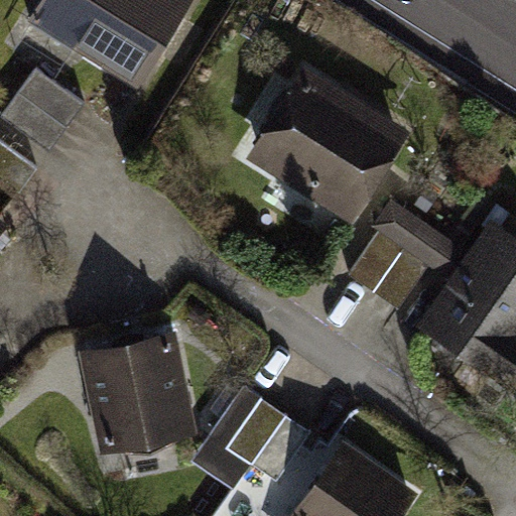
[(77,35),(133,72),(177,0),(41,0),(31,17),(72,43),(77,35)]
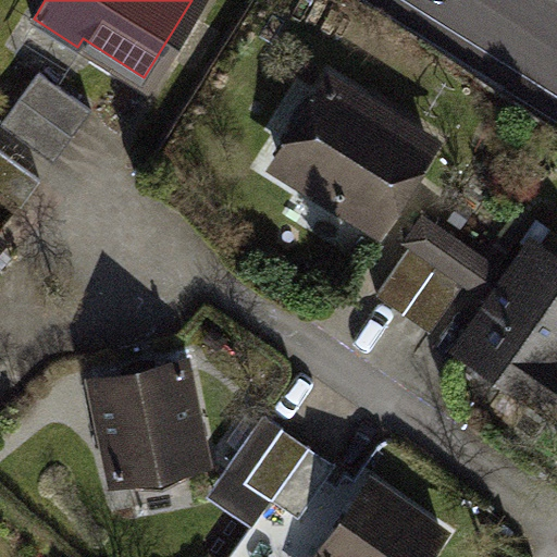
[(1,123),(53,161),(91,110),(39,71),(1,123)]
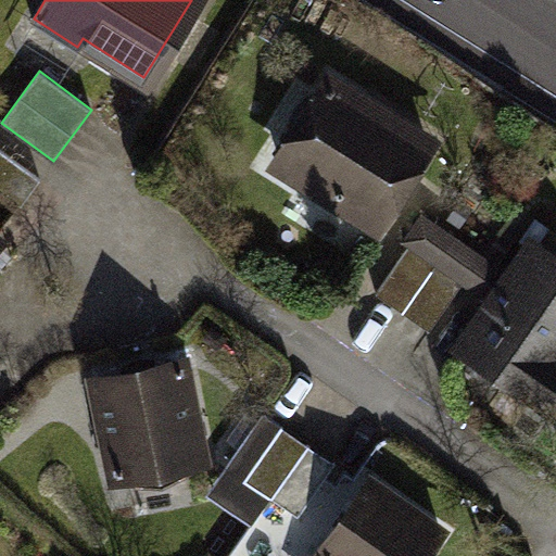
[(280,160),(378,222),(428,143),(329,81),(280,160)]
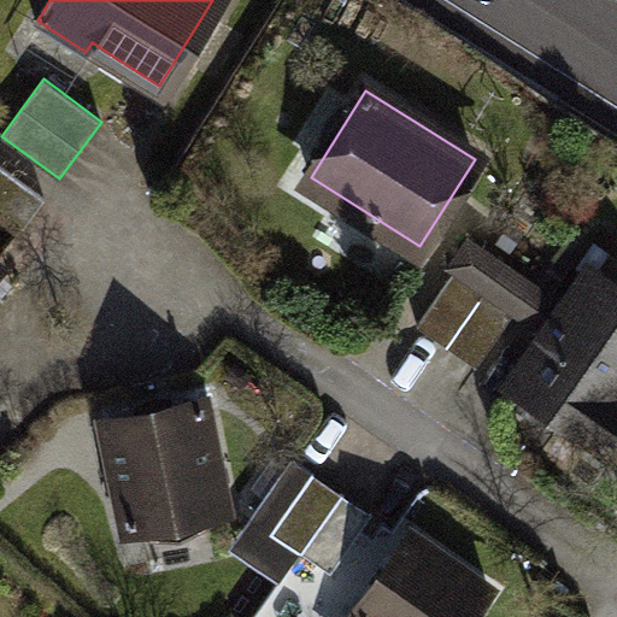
[(0,210),(24,227),(45,198),(0,165),(0,210)]
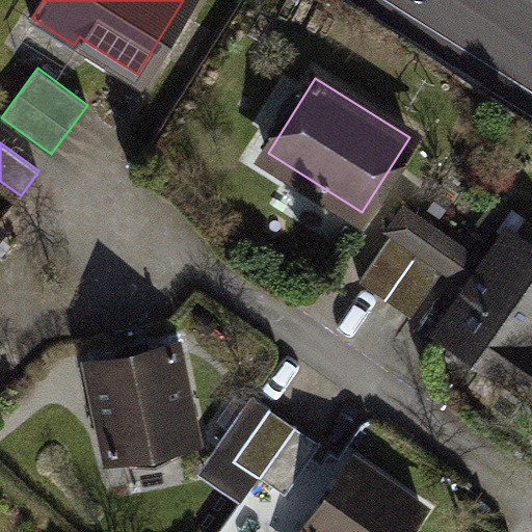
[(421,247),(443,263),(456,243),(434,228),(421,247)]
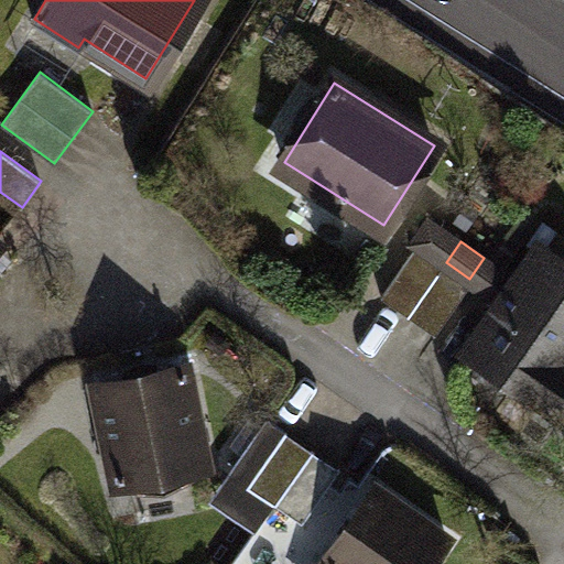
[(419,243),(381,296),(408,316),(446,262),(419,243)]
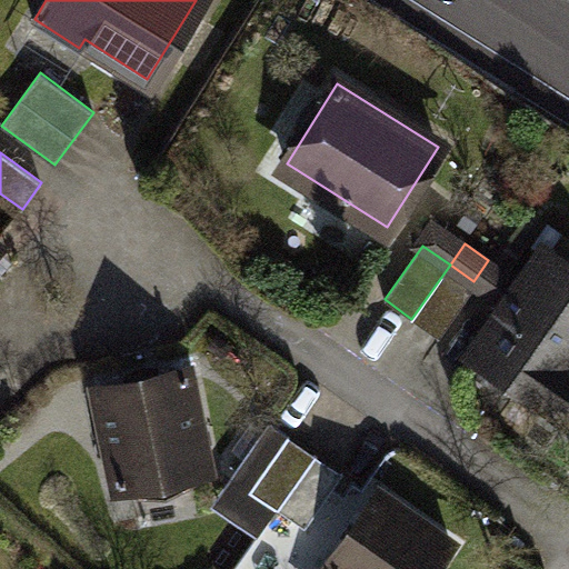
[(568,428),(568,271),(540,252),(473,348),(525,383),(518,392),(568,428)]
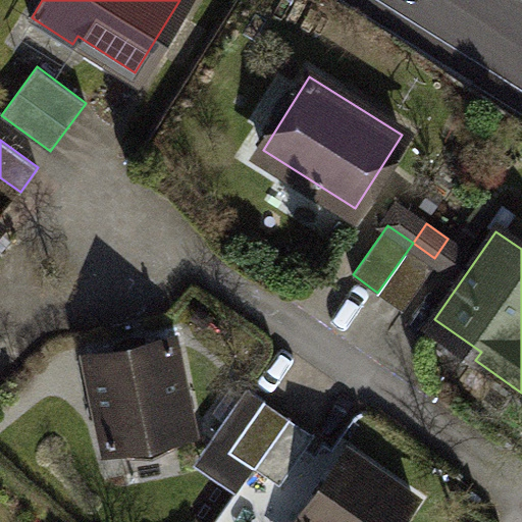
[(434,258),(413,243),(377,293),(403,310),(437,260),(434,258)]
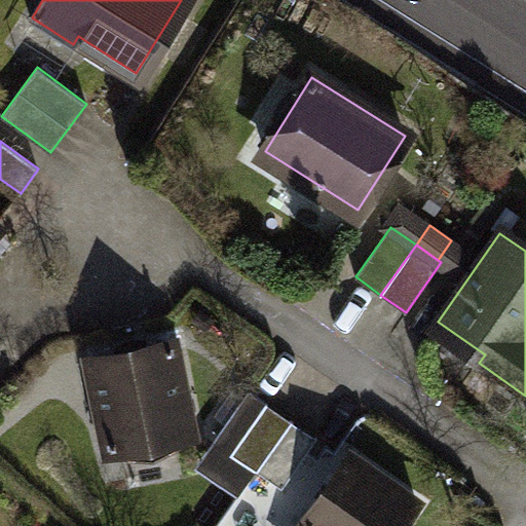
[(89,361),(109,451),(192,434),(173,343),(89,361)]
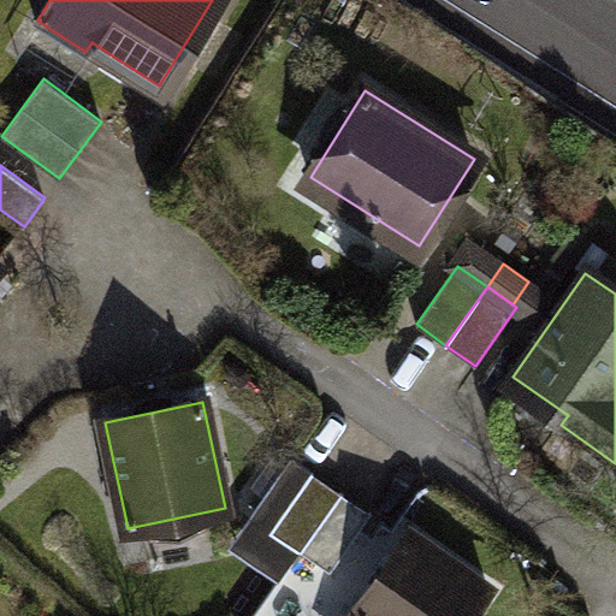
[(301,551),(342,493),(313,473),(272,531),(301,551)]
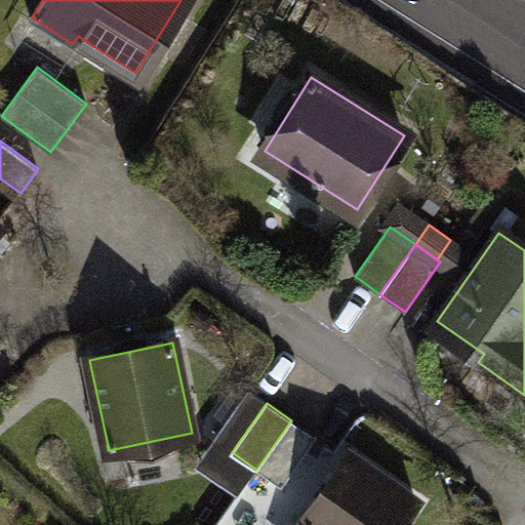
[(256,470),(282,487),(316,438),(291,420),(256,470)]
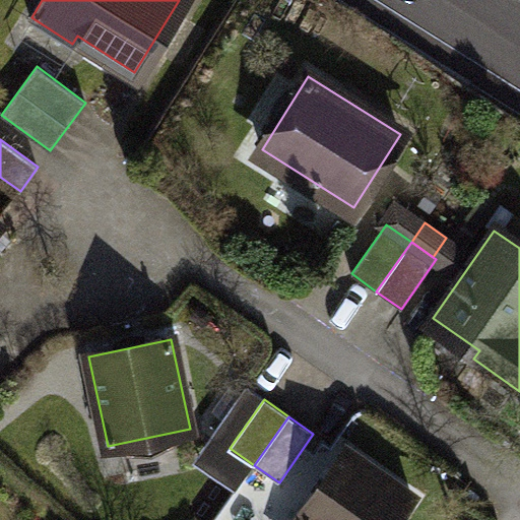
[(297,519),(395,519),(412,497),(345,451),(297,519)]
